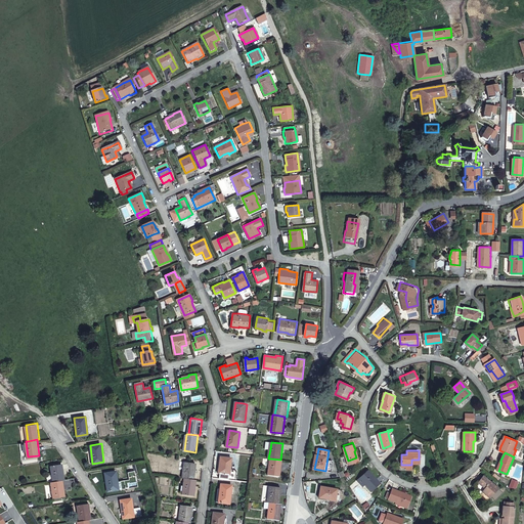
[(230,474),(232,459),(221,456),(219,472),(230,474)]
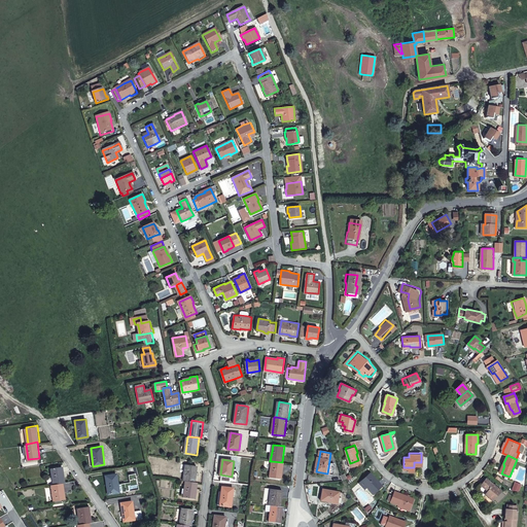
[(282,462),(272,461),(270,477),(281,479),(283,462),(282,462)]
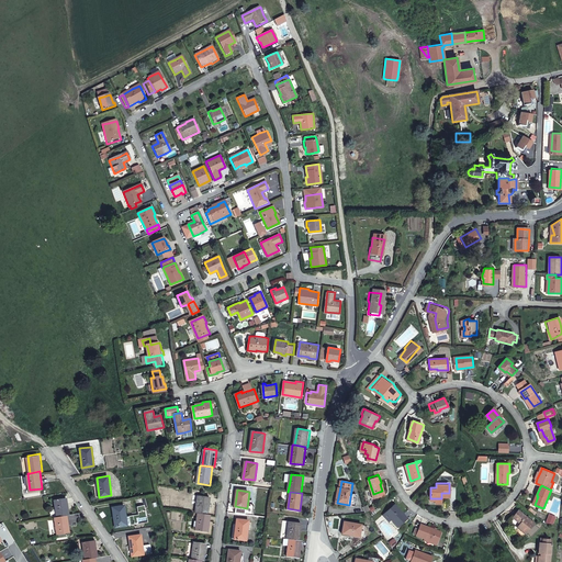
[(199,495),(197,513),(200,513),(206,514),(208,514),(211,496),(199,495)]
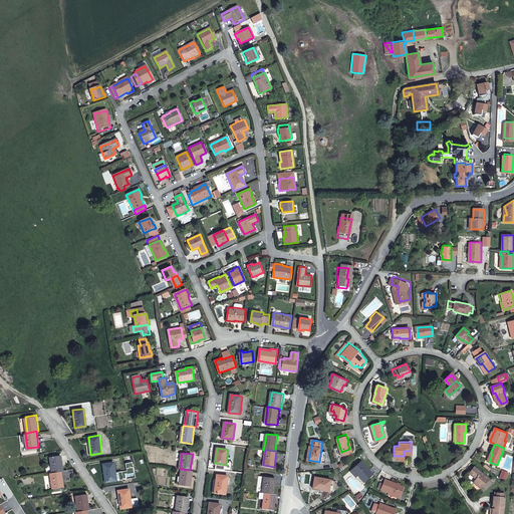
[(62,470),(64,470),(62,460),(62,454),(51,456),(53,471),(58,471),(62,470)]
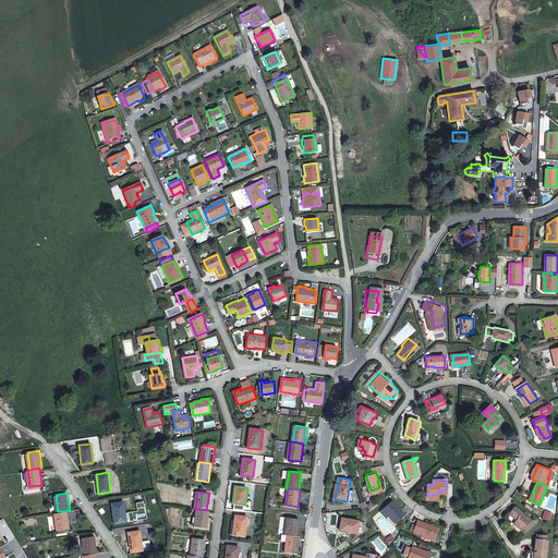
[(390,512),(389,513),(391,516),(396,521),(404,512),(403,511),(393,500),(386,507),(390,512)]
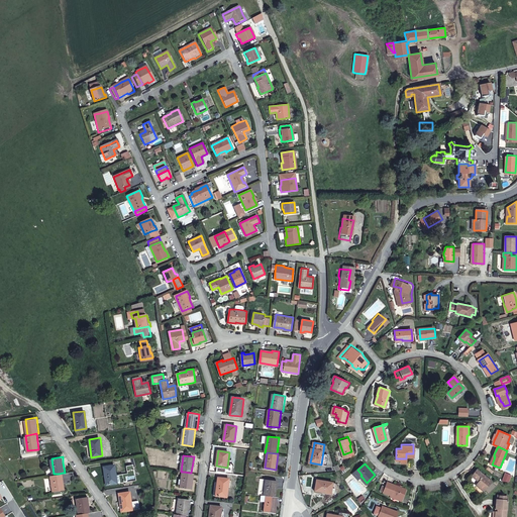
[(117,475),(116,464),(104,467),(107,485),(118,483),(117,475)]
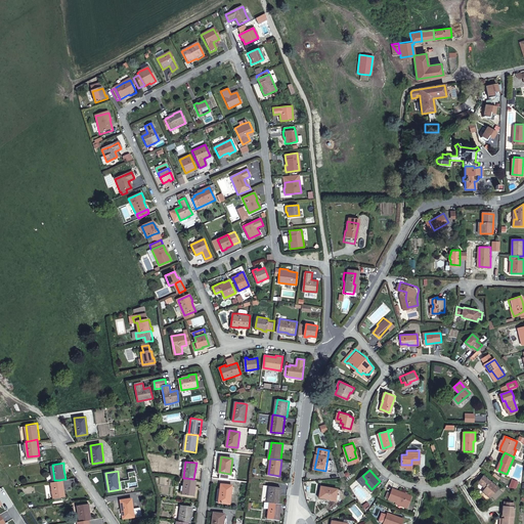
[(497,486),(484,475),(479,481),(485,486),(482,489),(489,495),(497,486)]
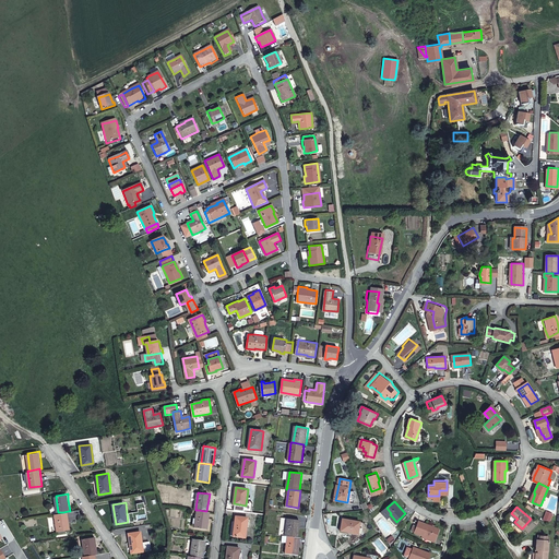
[(140,511),(127,513),(128,522),(149,519),(146,510),(140,511)]
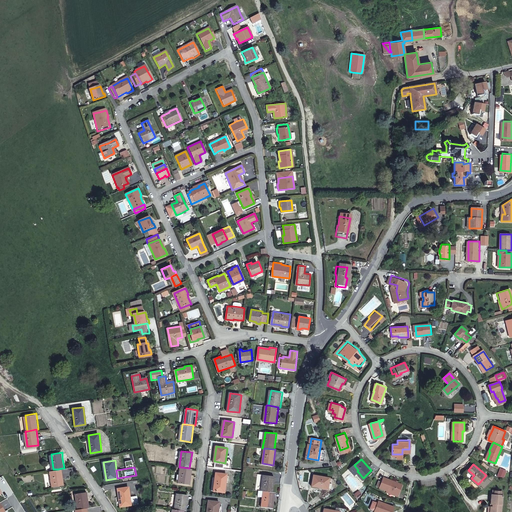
[(188,468),(182,467),(179,483),(190,484),(192,468),(189,468),(188,468)]
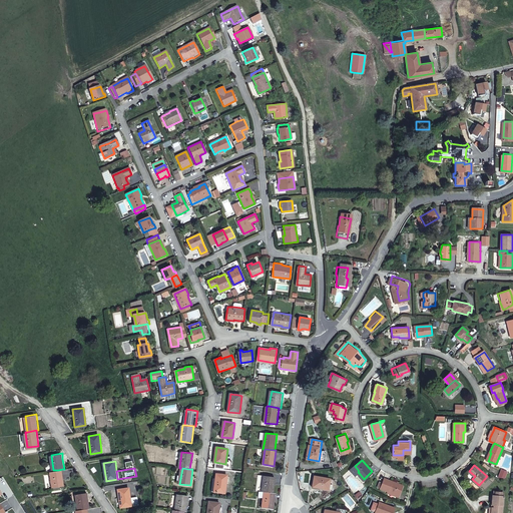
[(53,470),(51,471),(52,480),(53,487),(64,485),(62,469),(58,470),(53,470)]
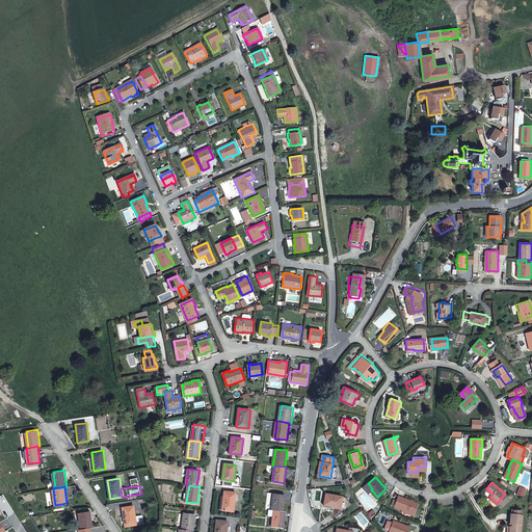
[(366,489),(358,496),(370,507),(375,502),(366,489)]
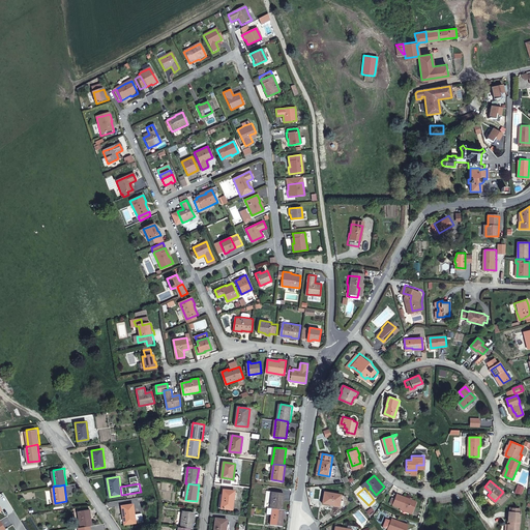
[(224,489),(224,494),(223,501),(222,507),(233,509),(235,491),(224,489)]
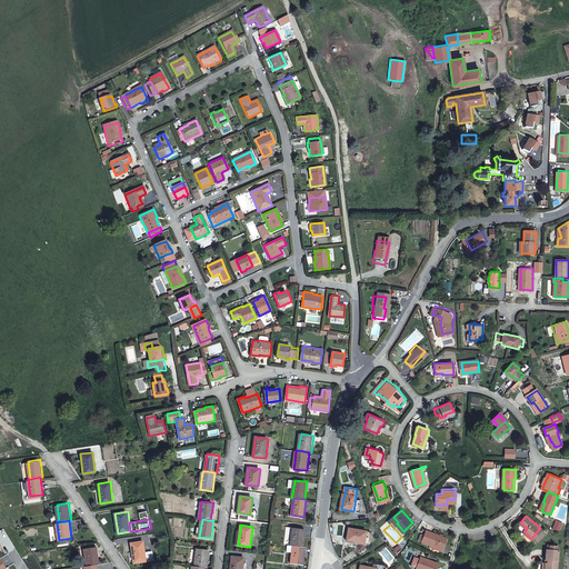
[(292,528),(290,545),(292,545),(296,546),(302,547),(305,529),(292,528)]
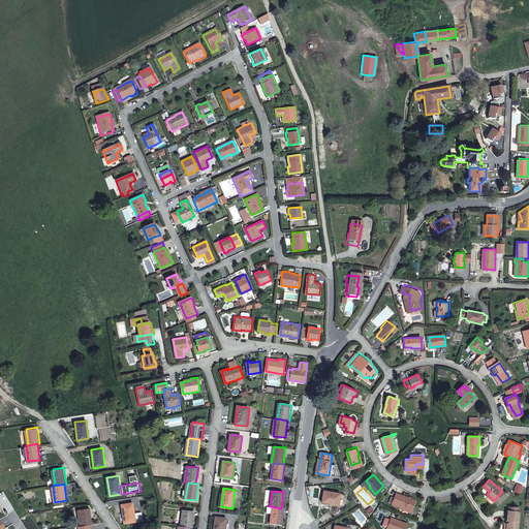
[(343,506),(345,494),(334,492),(325,491),(322,502),(343,506)]
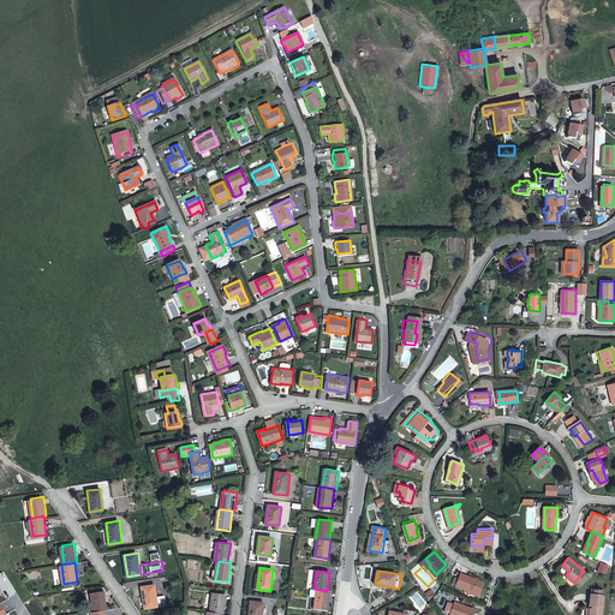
[(457,584),(466,586),(478,591),(482,580),(459,572),(458,578),(454,577),(453,581),(457,583),(457,584)]
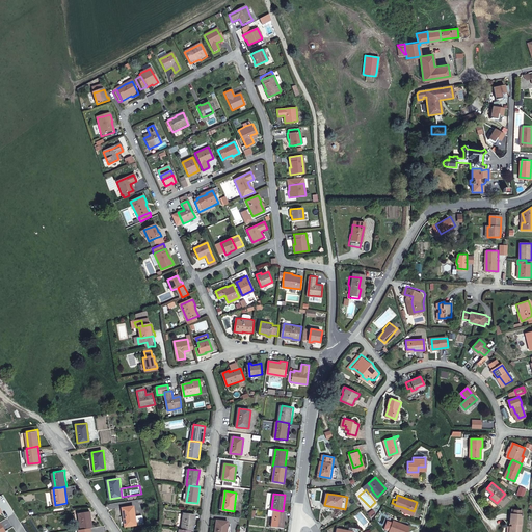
[(136,516),(135,505),(124,507),(126,526),(137,524),(136,516)]
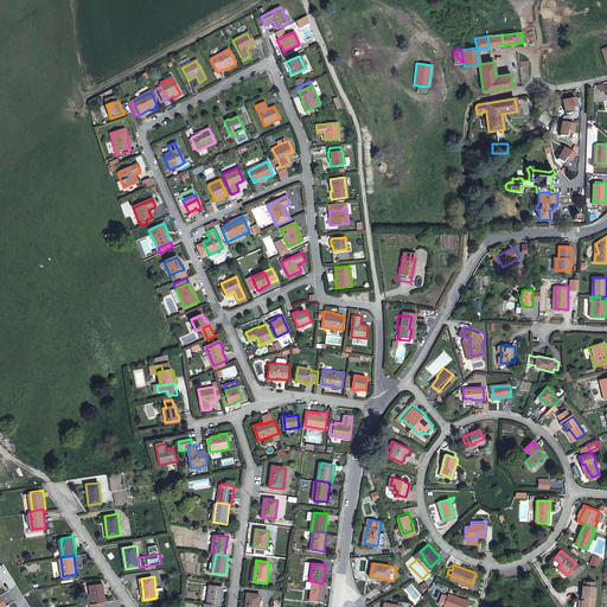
[(315,582),(312,581),(311,588),(310,601),(323,602),(325,583),(323,583),(315,582)]
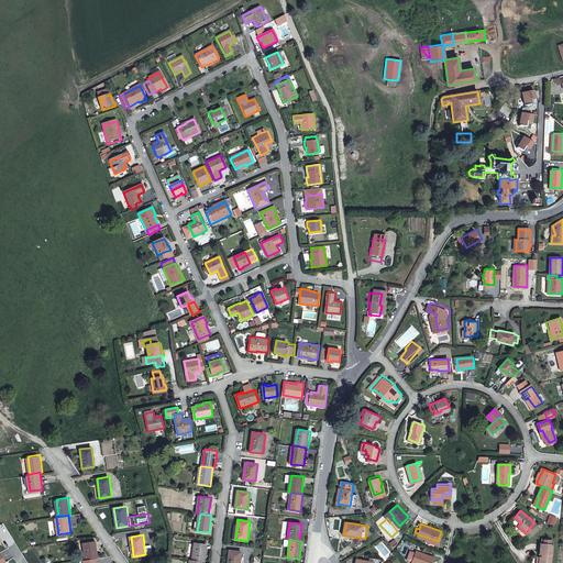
[(539,555),(539,562),(551,562),(553,539),(542,539),(542,543),(540,543),(540,553),(541,553),(541,555),(539,555)]
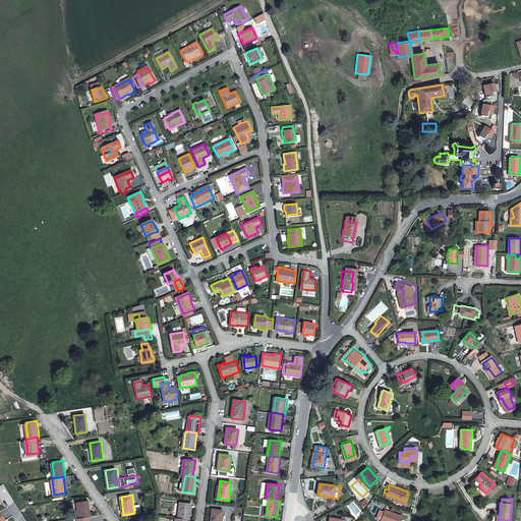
[(89,515),(91,515),(89,505),(89,500),(77,501),(79,517),(80,517),(87,516),(89,515)]
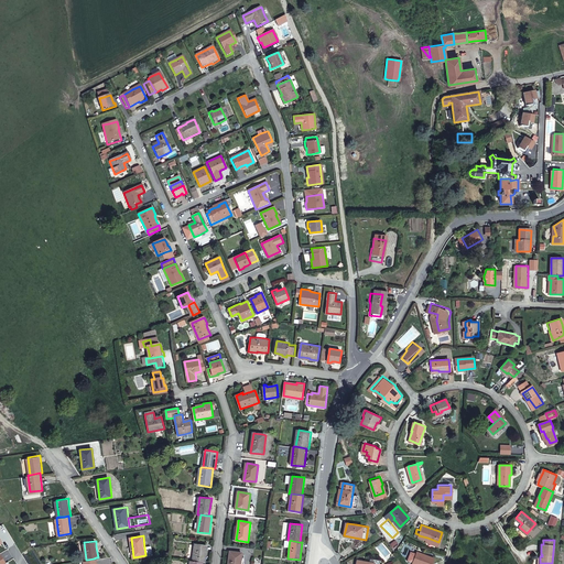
[(203,562),(205,562),(208,545),(196,544),(194,561),(201,562),(203,562)]
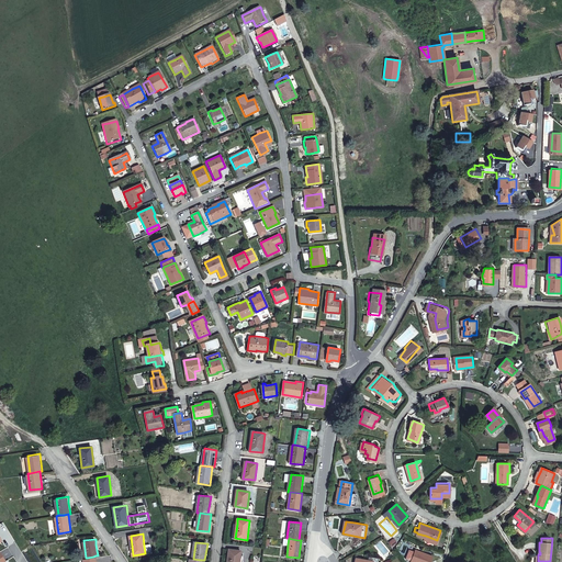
[(152,544),(144,546),(145,553),(153,552),(152,544)]
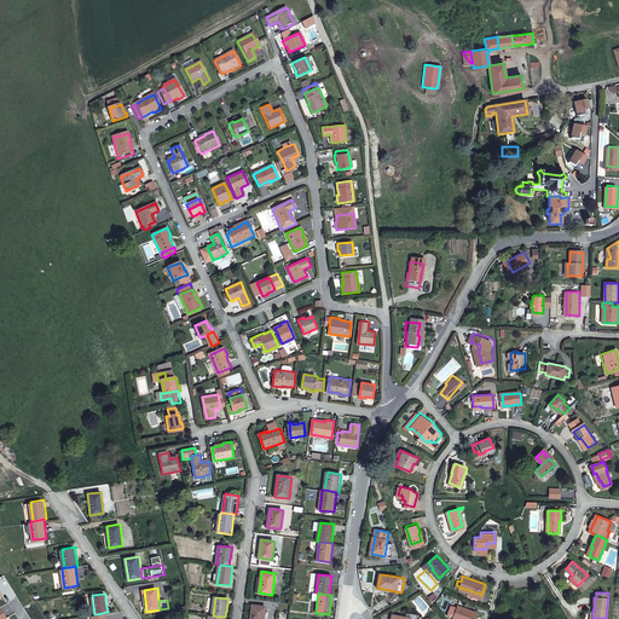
[(473,618),(476,611),(458,603),(453,615),(461,618),(473,618)]
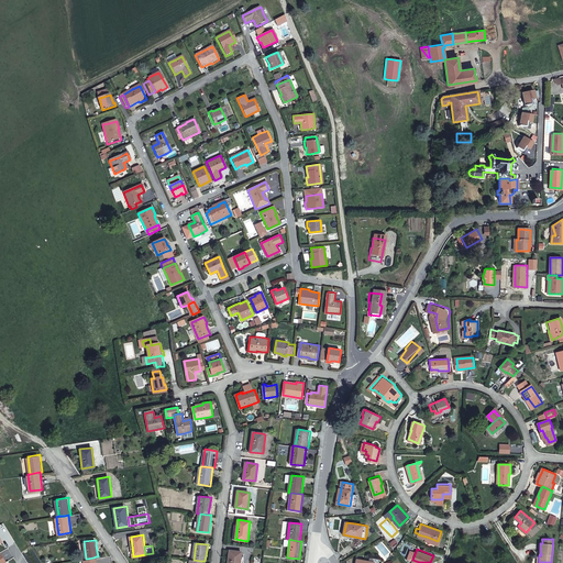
[(240,562),(242,552),(230,550),(228,561),(228,562),(240,562)]
